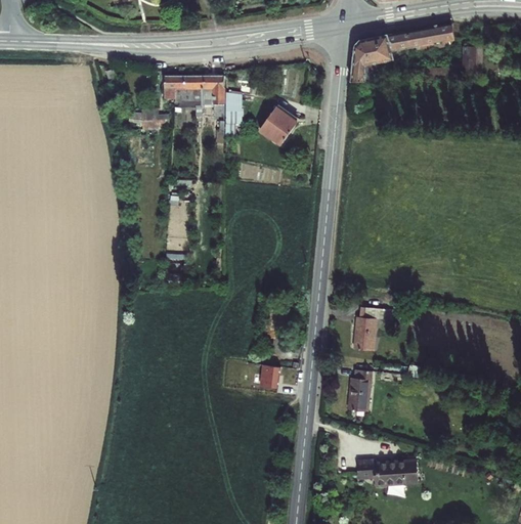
[(470,46),(467,30),(425,36),(428,53),(470,46)]
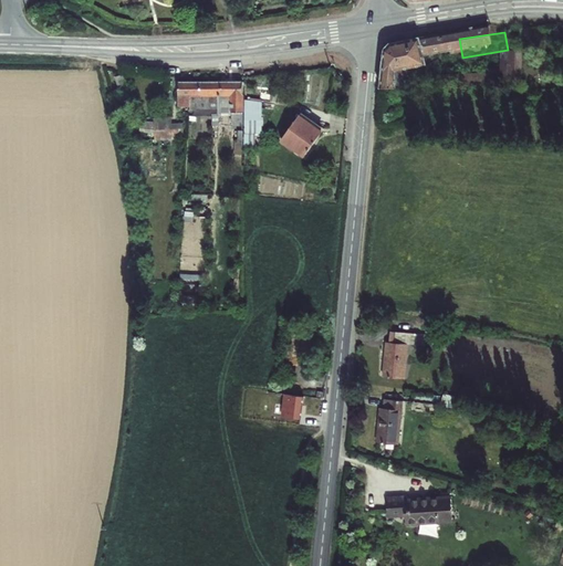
[(543,44),(541,37),(532,39),(534,45),(543,44)]
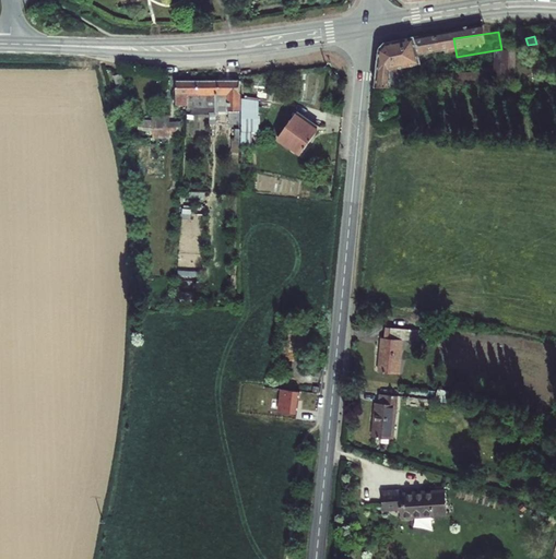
[(453,38),(444,40),(446,58),(457,57),(453,38)]
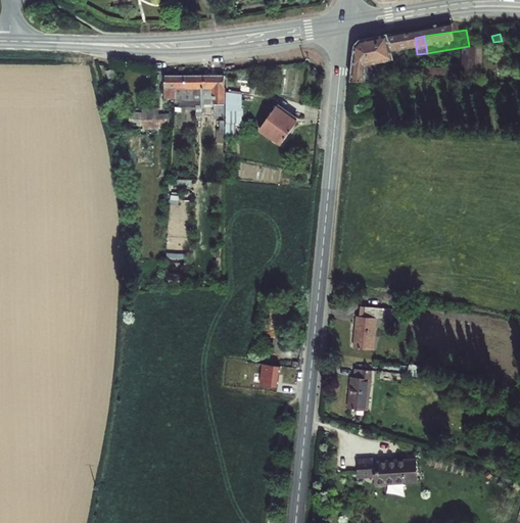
[(383,67),(393,65),(408,63),(407,56),(417,54),(415,38),(368,46),(366,66),(364,83),(421,84),(421,76),(394,75),(384,75),(383,67)]
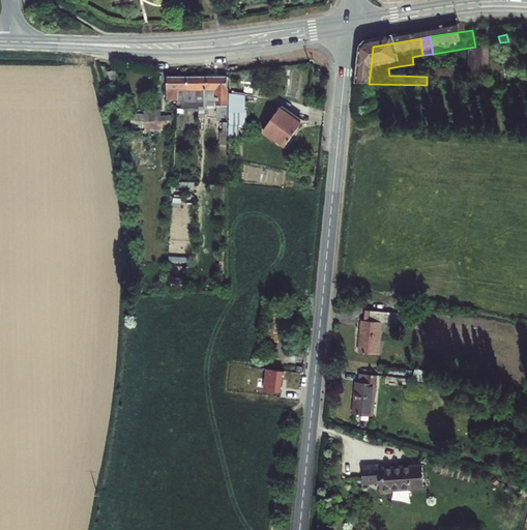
[(400,76),(399,66),(388,68),(389,76),(400,76)]
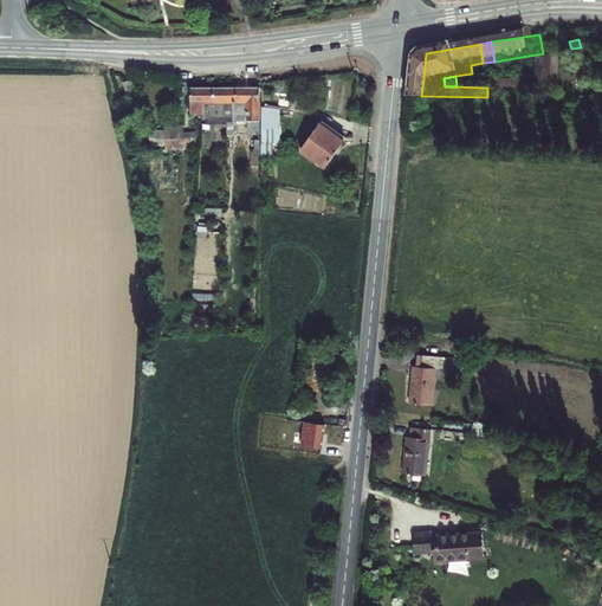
[(134,97),(130,79),(121,82),(124,98),(134,97)]
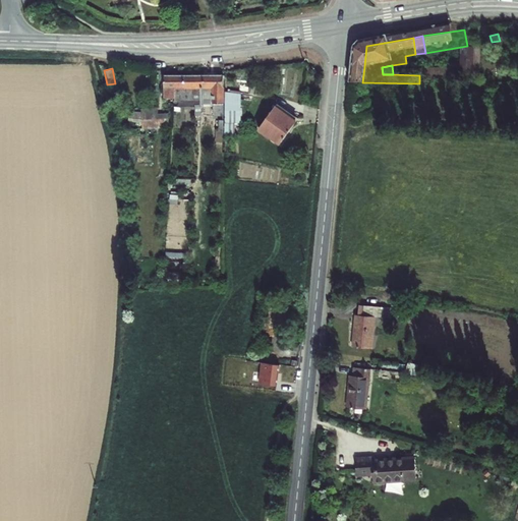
[(465,85),(474,85),(475,68),(466,68),(465,72),(465,85)]
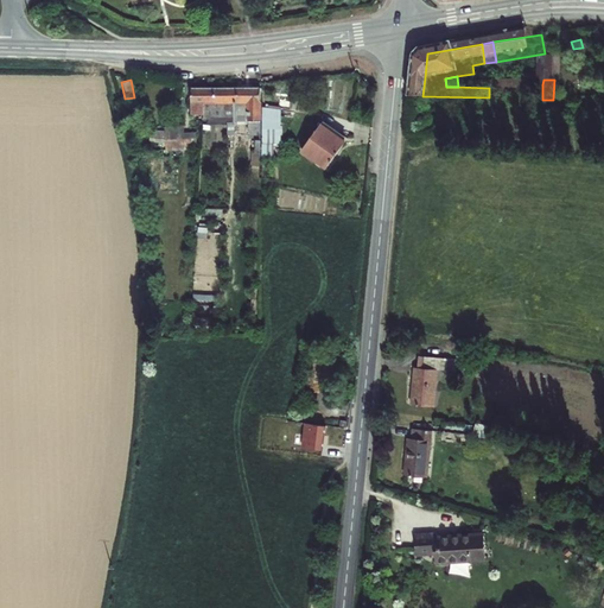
[(503,99),(502,83),(489,83),(489,88),(489,97),(503,99)]
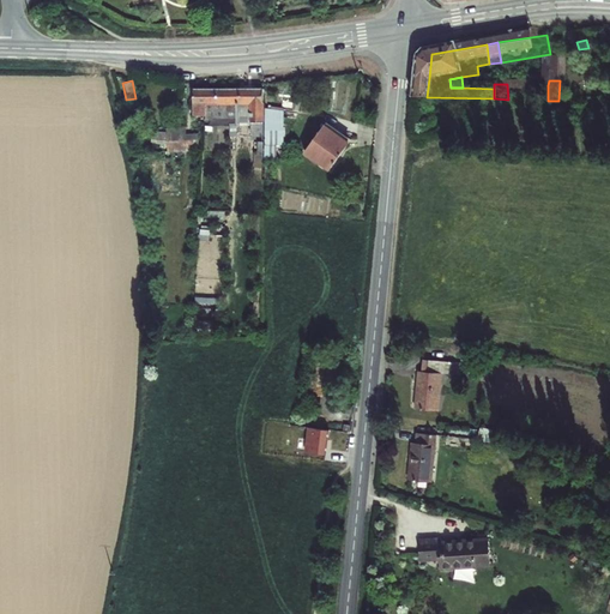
[(548,85),(538,85),(537,101),(548,101),(548,85)]
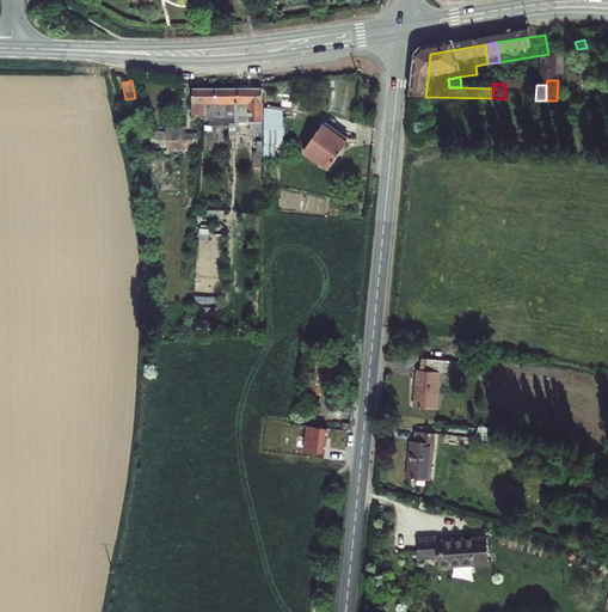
[(214,114),(214,120),(222,120),(222,104),(237,104),(237,89),(214,90),(214,114)]
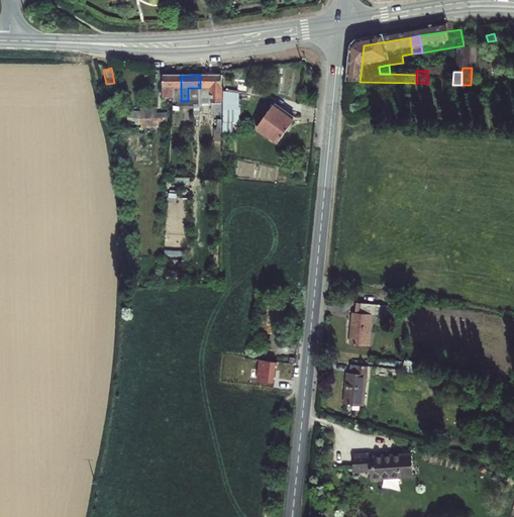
[(219,76),(200,75),(200,88),(211,88),(210,103),(218,103),(219,76)]
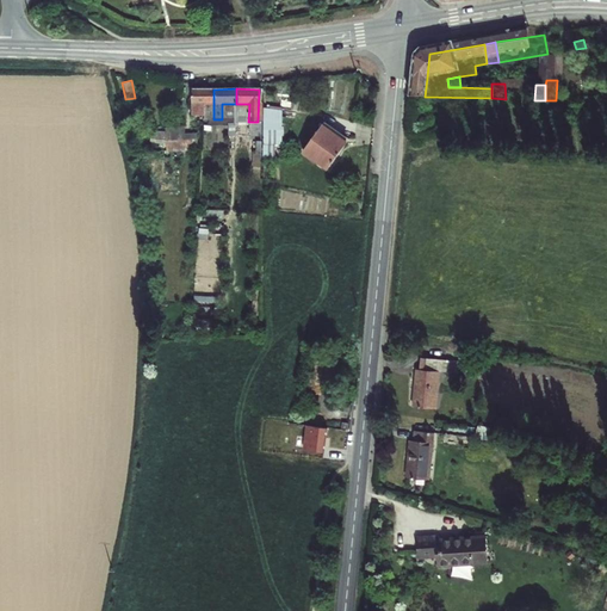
[(191,90),(190,113),(214,113),(214,90),(191,90)]
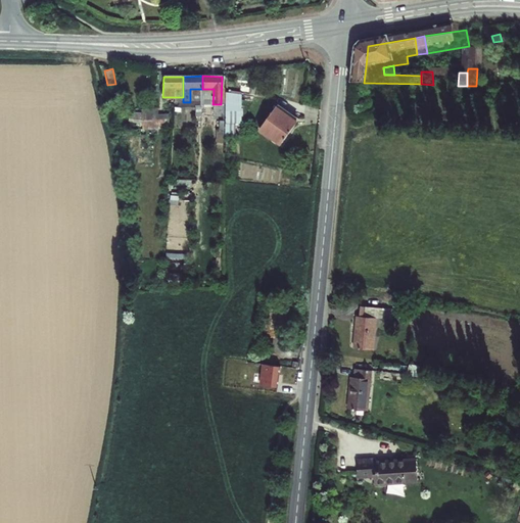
[(233,123),(238,124),(239,92),(223,92),(222,135),(232,136),(233,123)]
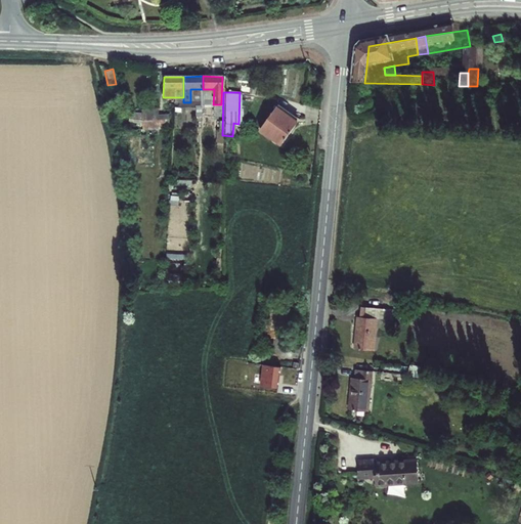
[(276,106),(259,129),(280,144),(297,121),(276,106)]
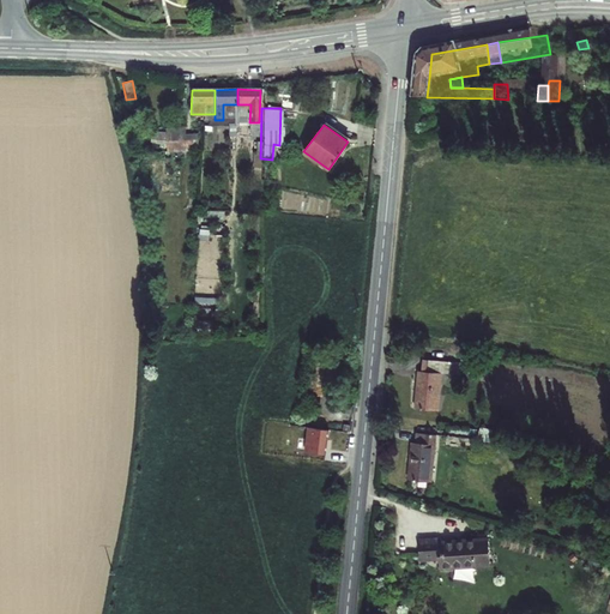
[(194,149),(194,133),(182,133),(182,127),(149,130),(149,150),(194,149)]
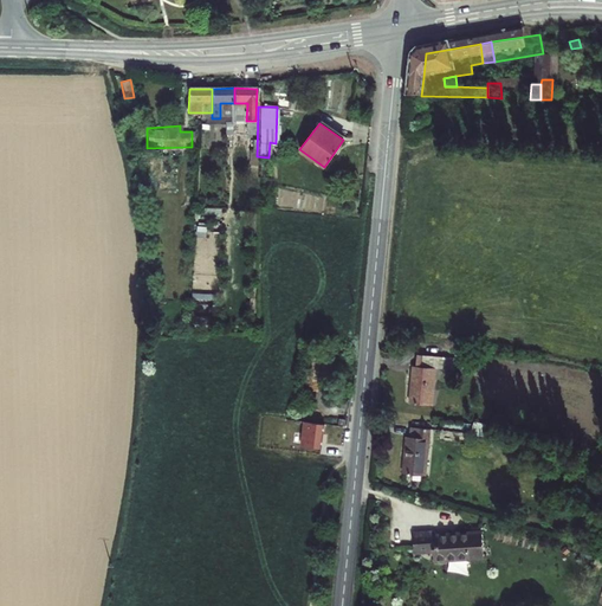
[(450,368),(450,358),(415,355),(415,367),(409,367),(407,403),(429,405),(432,367),(450,368)]
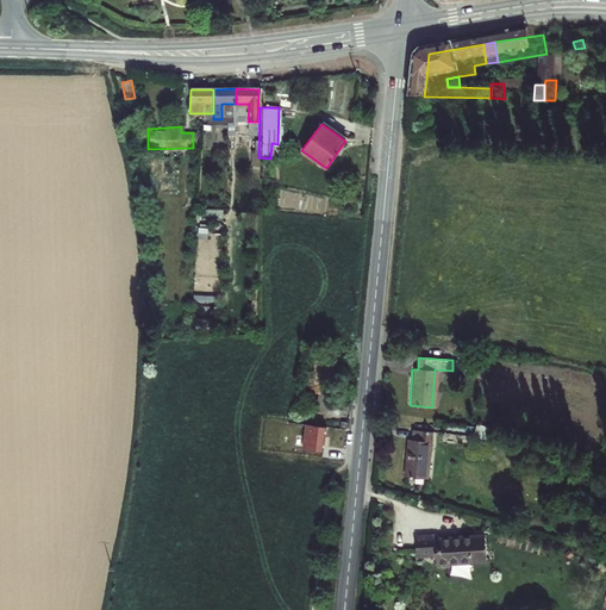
[(467,437),(468,429),(449,425),(447,434),(467,437)]
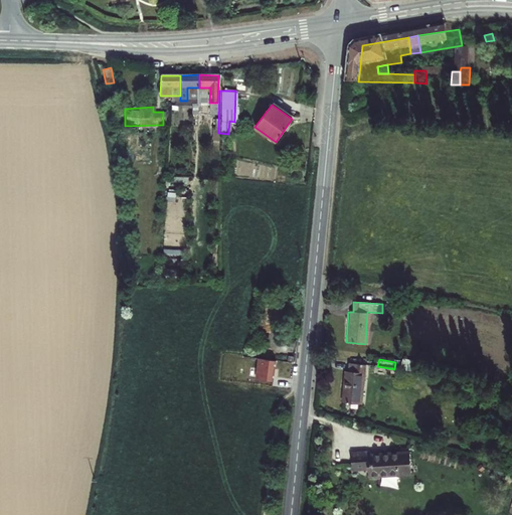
[(359,404),(361,365),(348,364),(347,371),(342,371),(340,403),(359,404)]
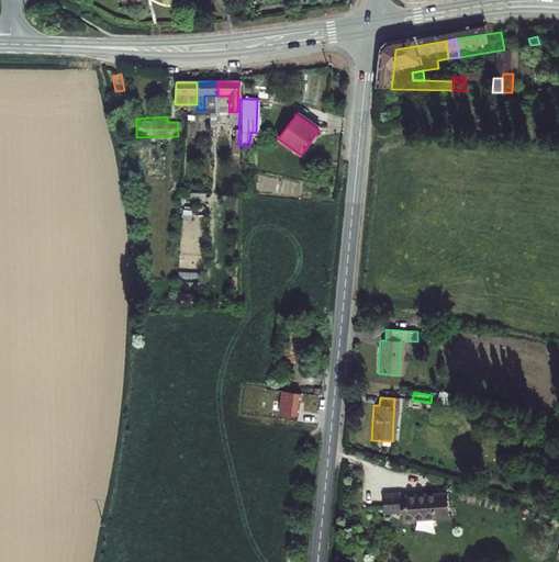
[(448,519),(446,492),(381,494),(383,520),(448,519)]
